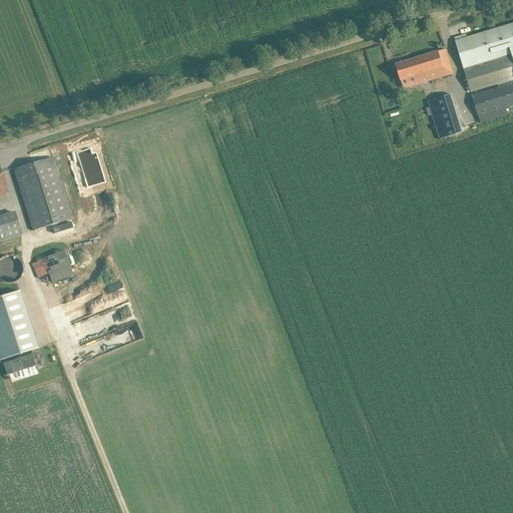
[(495,80),(498,87),(471,95),(477,115),(478,115),(480,123),(507,114),(505,107),(512,104),(512,23),(455,41),(458,50),(460,58),(470,91),(476,89),(475,86),(488,82),(490,87),(495,85),(493,80),(495,80)]
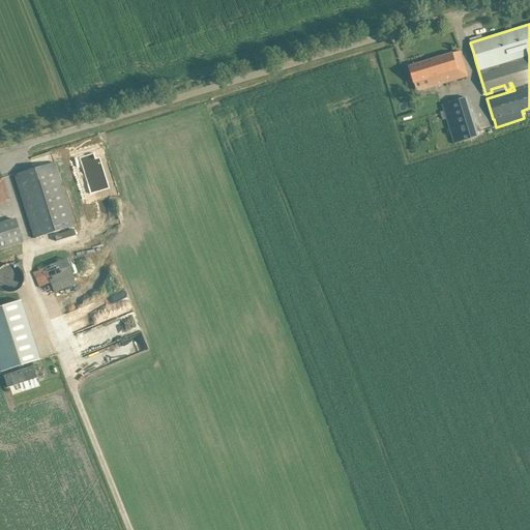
[(408,66),(411,77),(413,84),(428,80),(430,88),(468,76),(461,51),(408,66)]
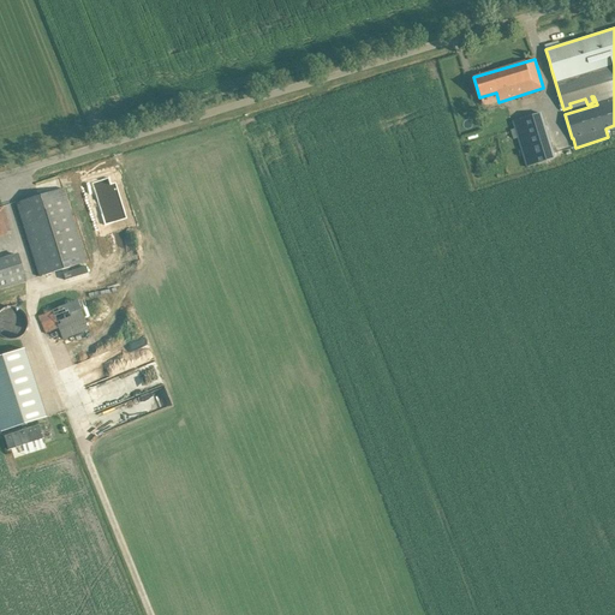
[(518,138),(526,167),(554,159),(539,113),(512,121),(514,129),(518,138)]
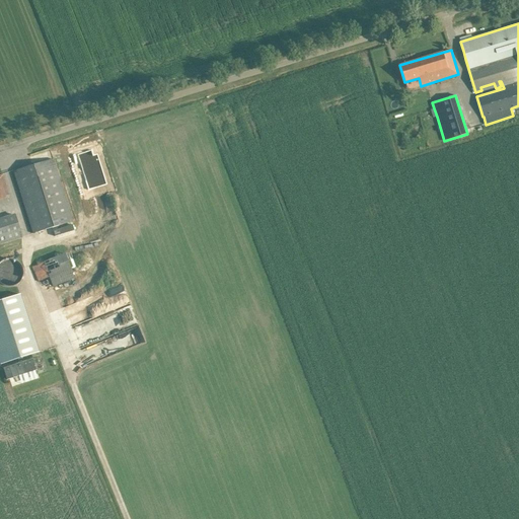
[(90,148),(75,152),(84,181),(99,176),(90,148)]
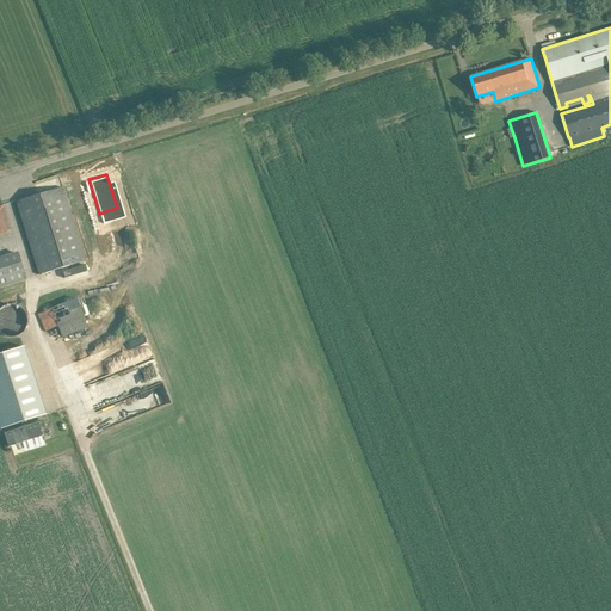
[(17,202),(20,213),(39,275),(85,260),(62,187),(17,202)]
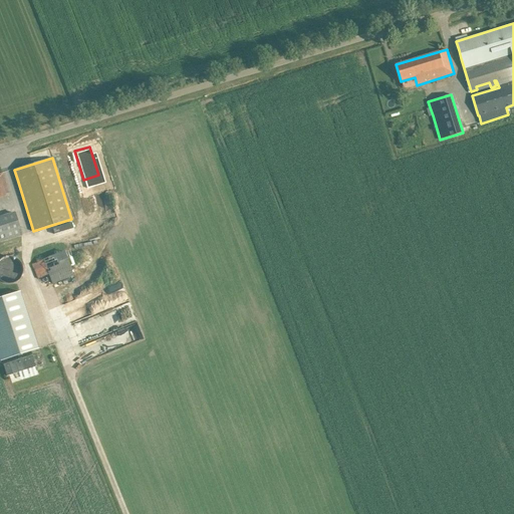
[(0,197),(9,195),(5,183),(2,173),(0,174),(0,197)]
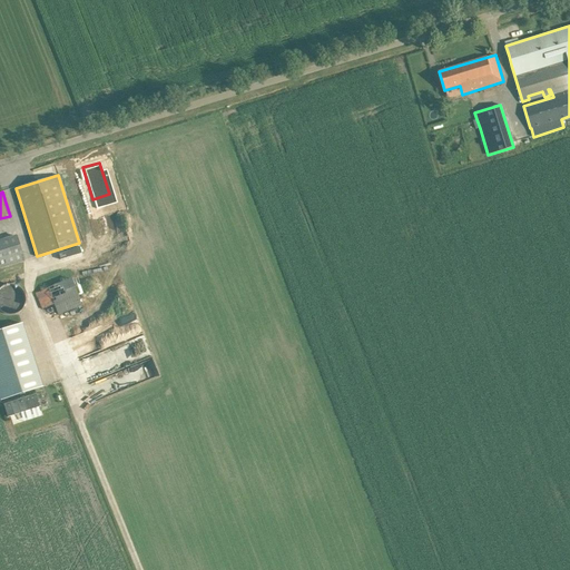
[(16,236),(0,241),(0,267),(23,261),(16,236)]
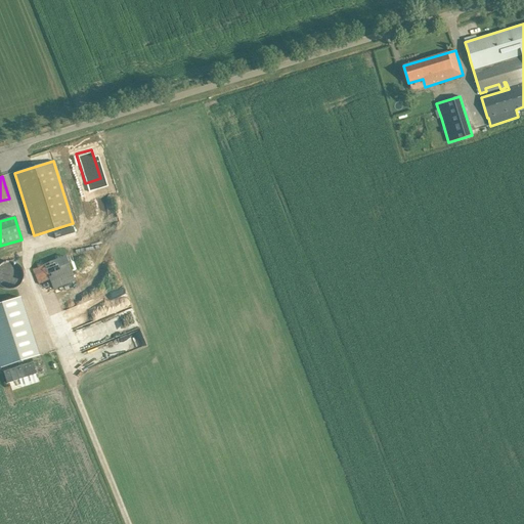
[(75,280),(66,256),(43,264),(44,265),(33,269),(38,285),(49,280),(52,289),(75,280)]
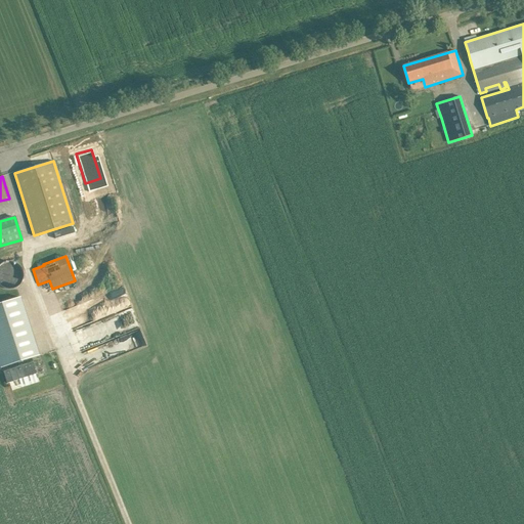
[(0,286),(0,287),(1,287),(2,288),(3,288),(4,289),(5,289),(6,290),(8,290),(9,290),(10,290),(11,290),(12,289),(13,289),(14,289),(15,288),(16,288),(17,287),(18,286),(19,285),(20,284),(20,282),(22,281),(23,280),(23,279),(23,278),(23,277),(24,276),(23,275),(23,273),(23,272),(23,271),(22,270),(22,269),(20,268),(20,267),(19,266),(18,265),(17,264),(16,264),(15,263),(14,263),(13,262),(12,262),(10,262),(9,262),(8,262),(7,262),(6,262),(5,262),(3,263),(2,263),(1,264),(0,265),(0,286)]
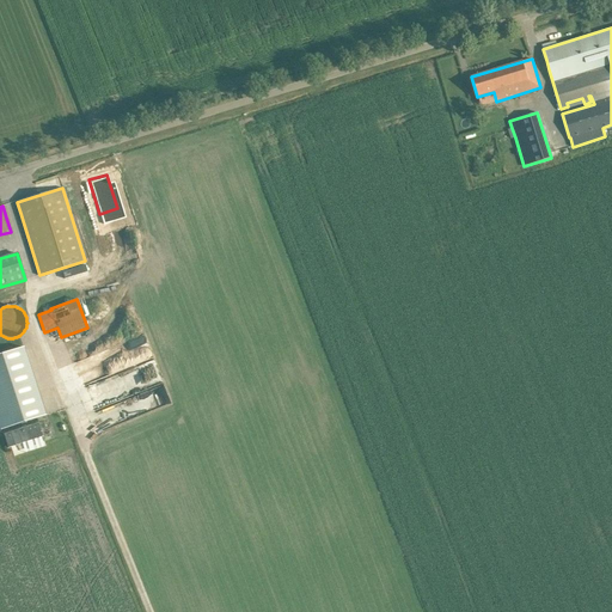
[(24,347),(0,354),(0,429),(46,415),(24,347)]
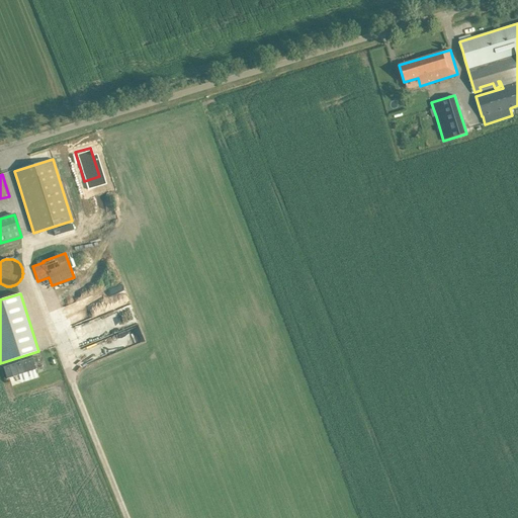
[(4,366),(10,386),(39,377),(32,357),(4,366)]
